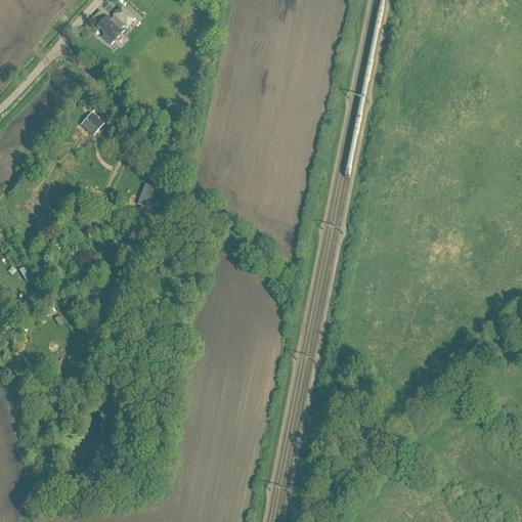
[(110,15),(111,16),(109,18),(105,15),(95,27),(102,34),(100,36),(109,44),(122,30),(120,28),(122,26),(124,28),(133,18),(120,6),(115,11),(114,10),(110,15)]
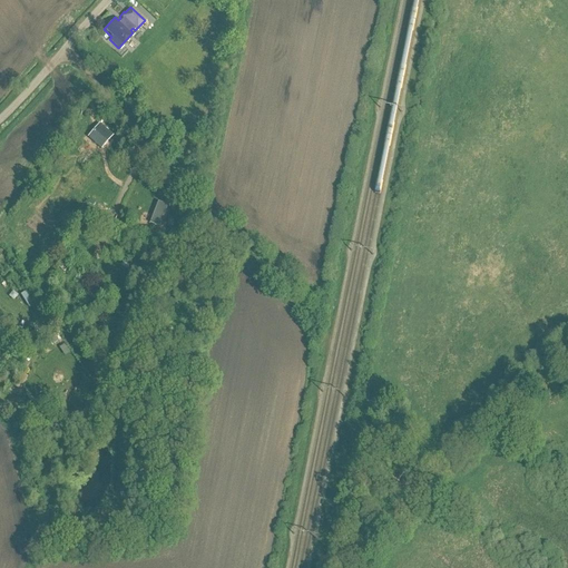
[(150,105),(139,92),(134,98),(145,110),(150,105)]
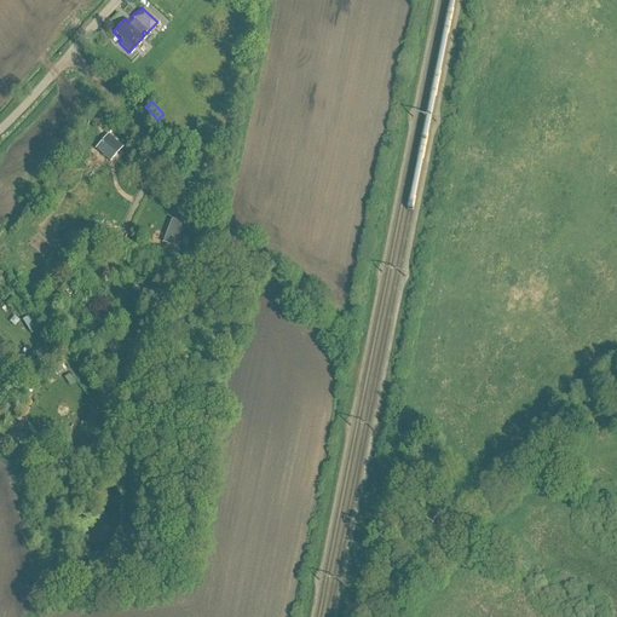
[(105,134),(93,148),(108,160),(119,146),(105,134)]
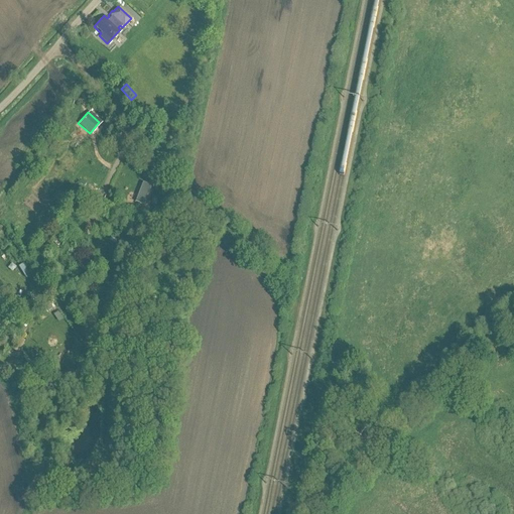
[(163,136),(167,141),(175,136),(172,131),(163,136)]
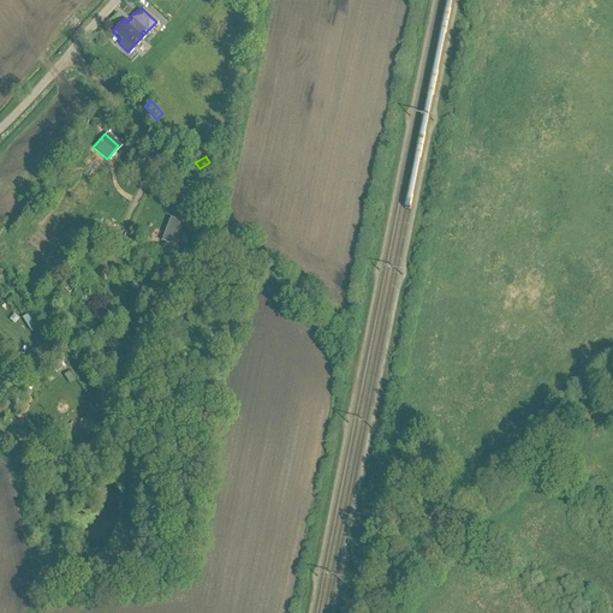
[(160,240),(168,244),(178,220),(170,216),(160,240)]
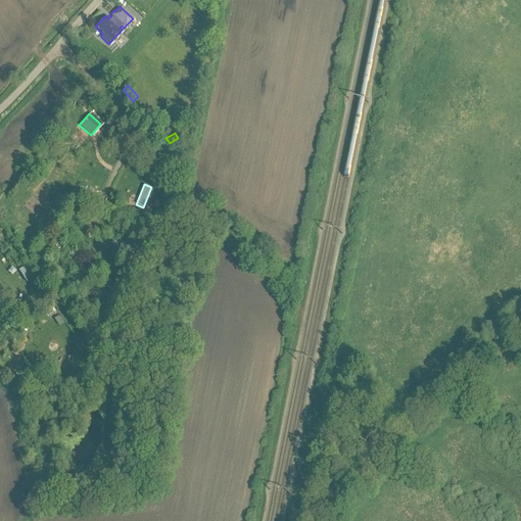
[(51,245),(56,249),(60,243),(55,239),(51,245)]
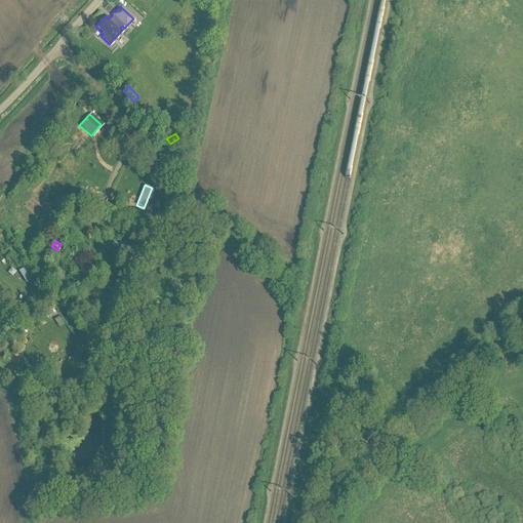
[(157,251),(160,246),(154,243),(152,249),(157,251)]
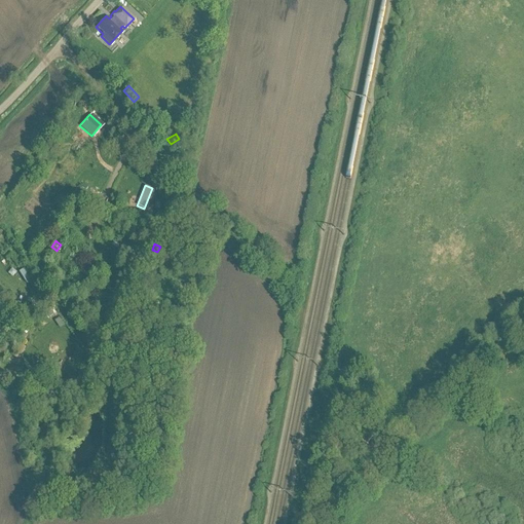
[(32,278),(25,267),(17,271),(25,283),(32,278)]
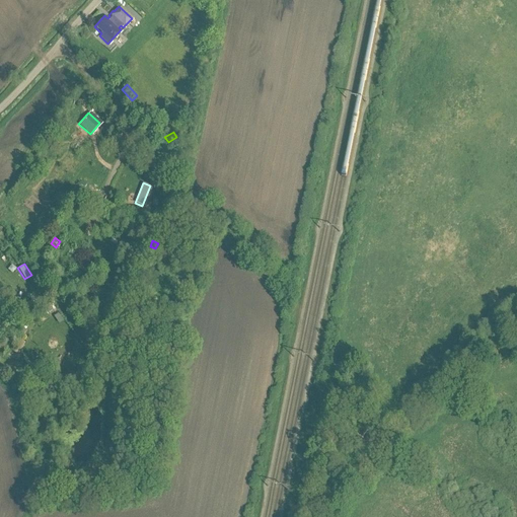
[(22,319),(28,316),(25,308),(18,311),(22,319)]
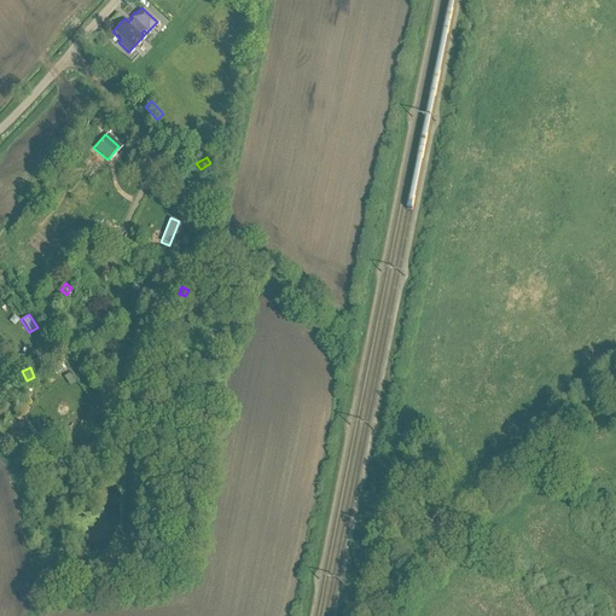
[(28,408),(22,405),(12,418),(18,422),(28,408)]
